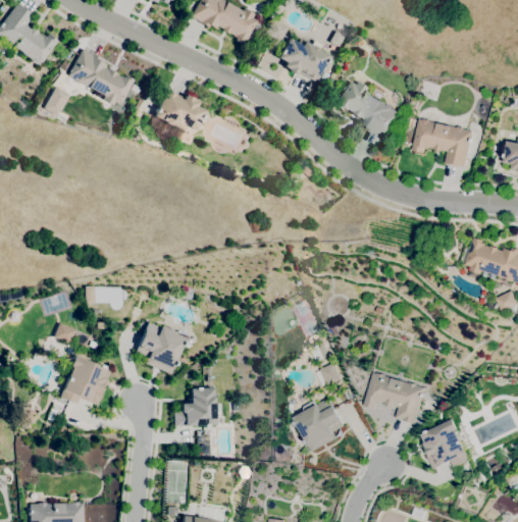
[(246,45),(238,40),(240,38),(237,37),(237,36),(232,33),(231,34),(224,30),(225,29),(220,25),(218,29),(212,24),(210,28),(202,22),(203,22),(193,16),(202,0),(226,0),(229,2),(245,10),(246,7),(257,14),(255,17),(260,20),(246,45)]
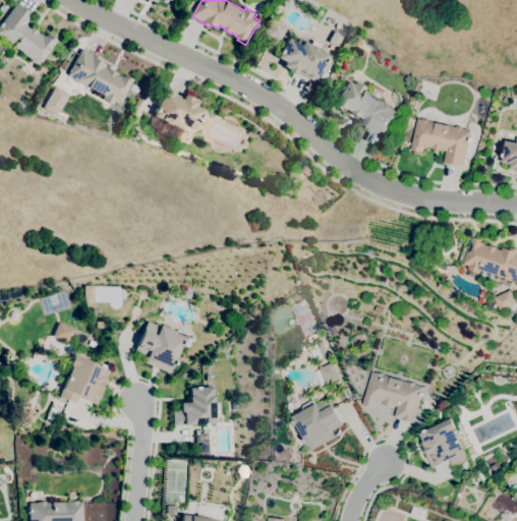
[(42,65),(40,63),(39,64),(33,60),(34,59),(25,53),(15,46),(0,35),(0,29),(19,3),(30,10),(36,14),(29,24),(34,27),(35,26),(41,32),(40,33),(45,36),(46,35),(49,37),(51,34),(60,40),(42,65)]
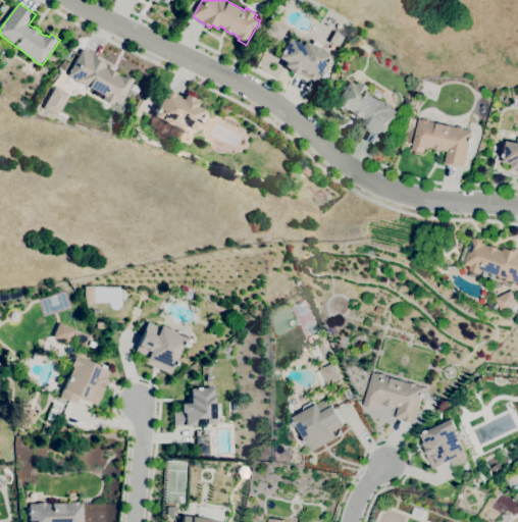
[(290,27),(274,18),(266,34),(281,42),(290,27)]
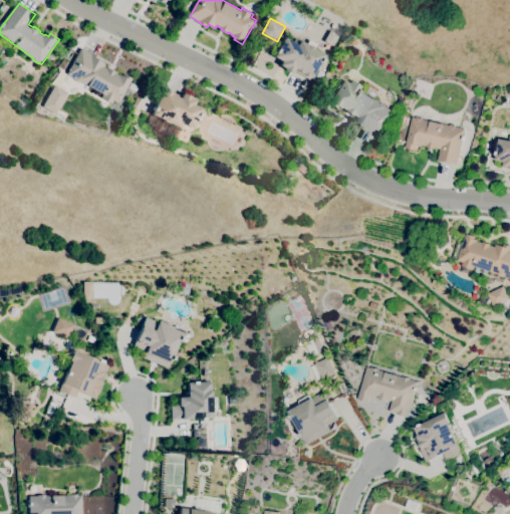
[(310,79),(295,71),(293,74),(285,69),(286,68),(282,65),(284,61),(276,56),(278,52),(278,51),(279,48),(280,48),(286,37),(294,42),(297,38),(309,45),(310,44),(315,47),(315,48),(326,54),(313,77),(312,77),(310,79)]
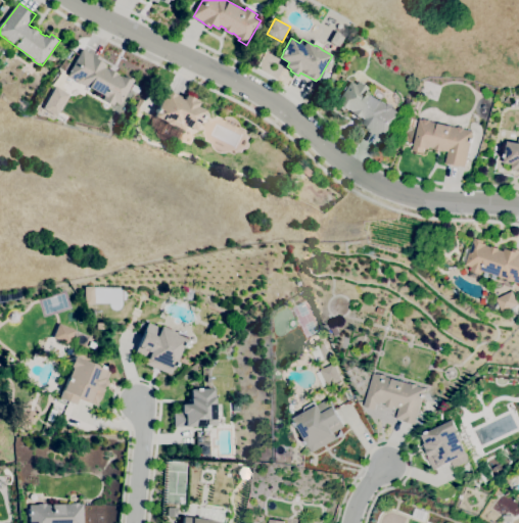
[(115,105),(104,99),(106,96),(92,88),(85,84),(84,85),(78,81),(79,81),(69,76),(85,48),(95,54),(105,59),(103,61),(108,64),(106,67),(112,70),(112,68),(120,73),(119,74),(124,77),(124,76),(128,78),(129,75),(137,80),(123,105),(118,102),(115,105)]
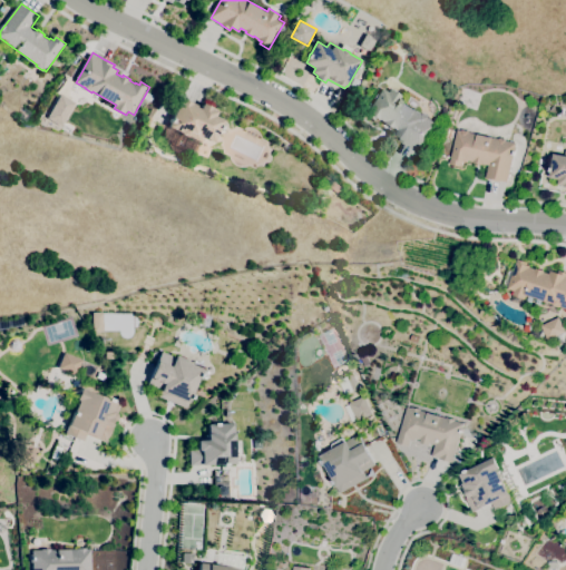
[(422,153),(412,146),(412,147),(402,140),(403,138),(398,134),(400,130),(394,127),(393,129),(387,125),(388,123),(382,119),(382,120),(379,118),(377,120),(369,115),(386,88),(391,92),(393,88),(405,96),(402,99),(418,109),(419,109),(426,114),(432,117),(431,118),(441,124),(422,153)]
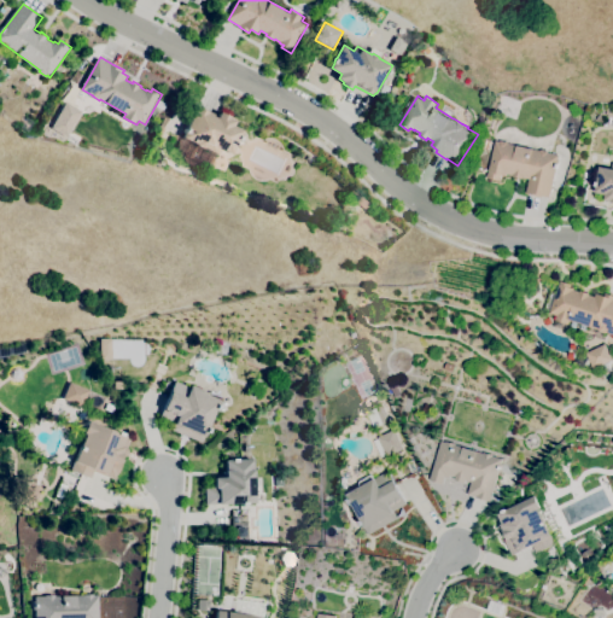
[(83,111),(66,101),(51,129),(66,139),(83,111)]
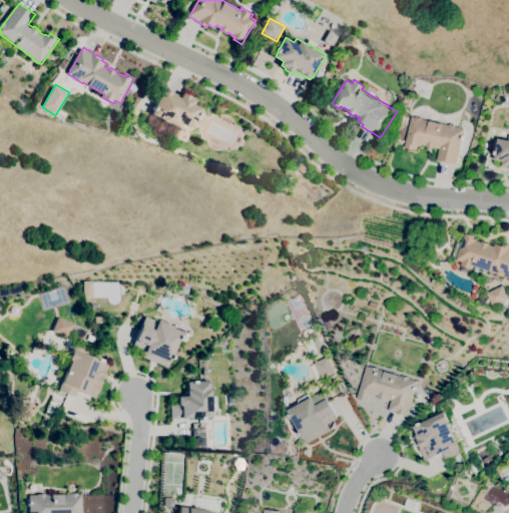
[(183,128),(176,125),(170,122),(170,123),(164,120),(164,119),(153,114),(165,89),(174,93),(174,94),(182,98),(184,93),(192,97),(192,98),(197,100),(195,104),(203,108),(194,128),(185,123),(183,128)]
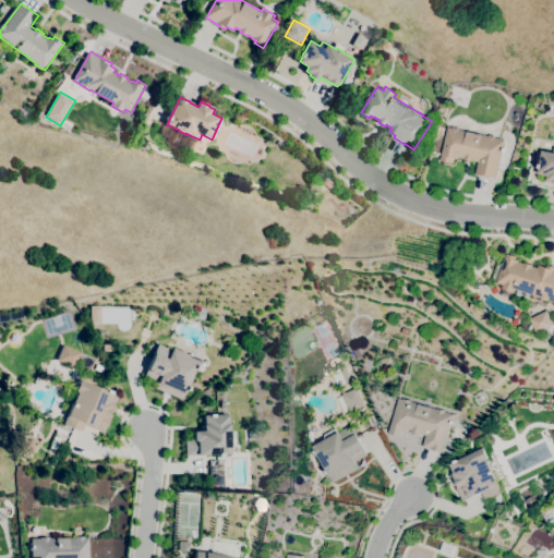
[(146,126),(142,124),(147,113),(152,117),(146,126)]
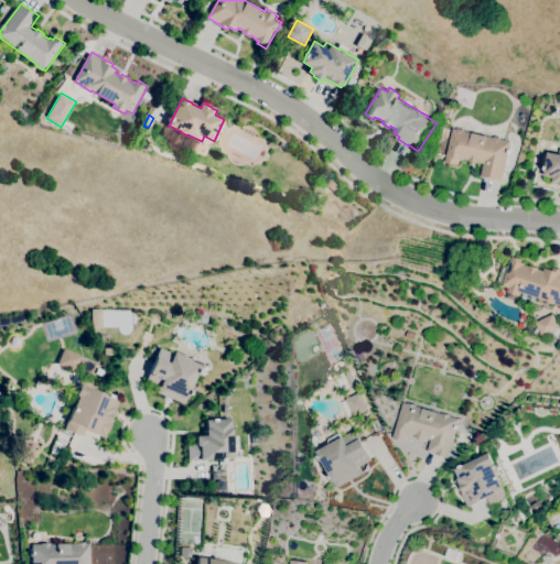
[(506,180),(497,177),(497,180),(485,176),(487,163),(482,162),(481,163),(473,161),(473,160),(466,159),(466,161),(463,160),(462,165),(449,162),(456,128),(461,129),(462,128),(469,130),(467,131),(497,138),(497,137),(505,138),(505,139),(515,141),(514,147),(515,147),(514,150),(506,180)]
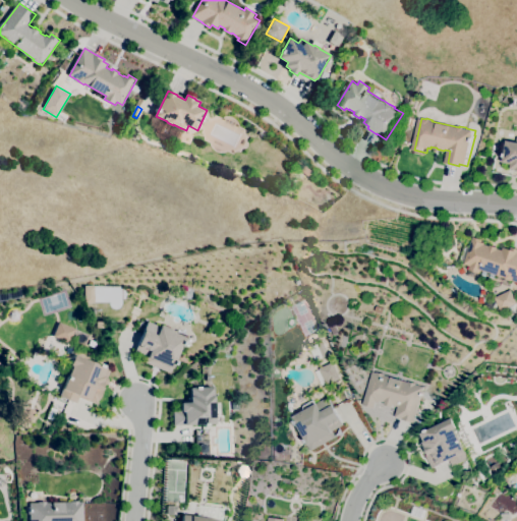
[(182,145),(176,141),(179,136),(184,139),(182,145)]
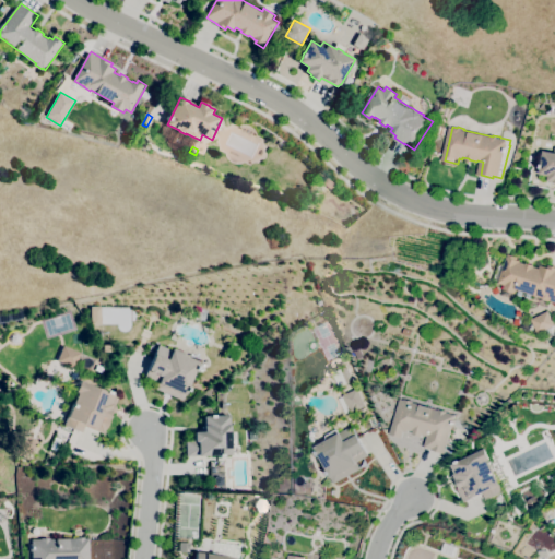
[(554,181),(552,181),(553,176),(542,174),(546,151),(554,152),(554,181)]
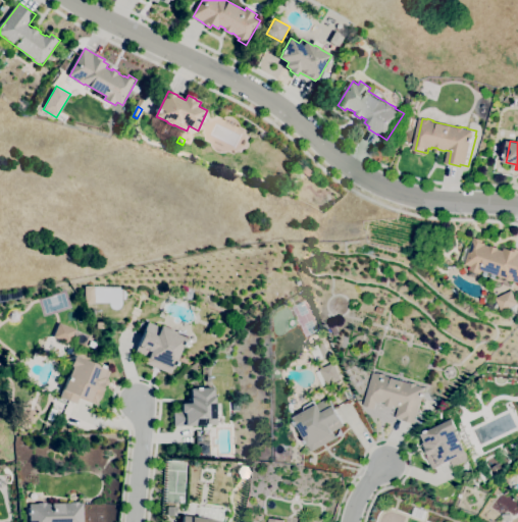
[(310,177),(302,170),(307,165),(314,172),(310,177)]
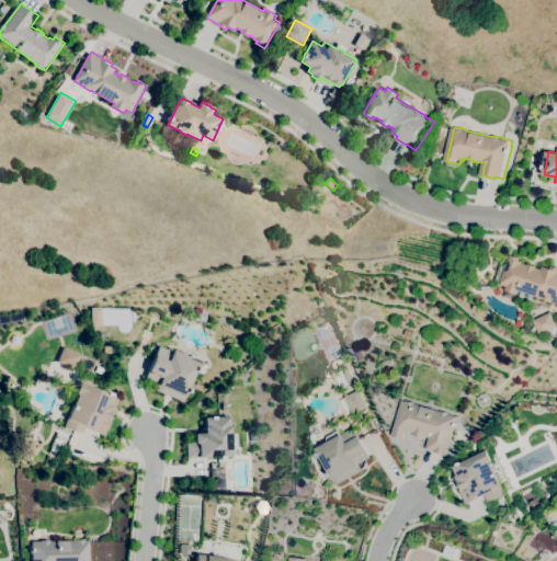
[(556,304),(547,300),(547,299),(538,296),(522,290),(521,295),(508,290),(510,286),(503,284),(512,255),(522,259),(522,261),(525,262),(525,263),(531,265),(531,263),(540,266),(538,267),(544,270),(546,265),(556,268),(556,304)]
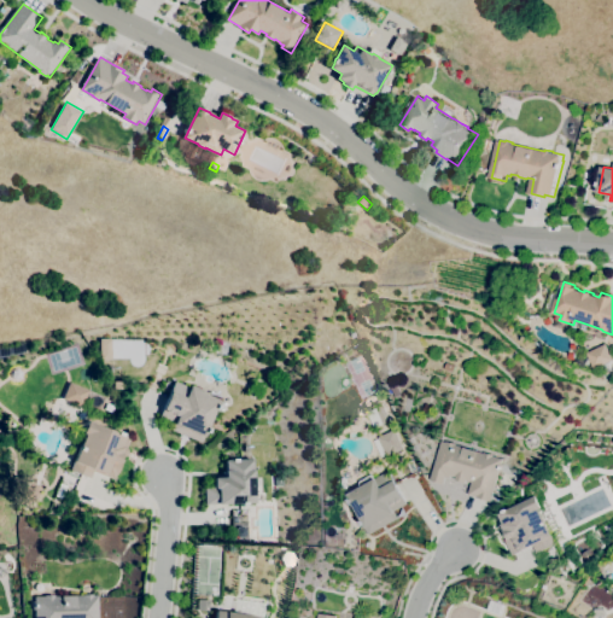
[(112,338),(101,338),(101,359),(114,359),(112,338)]
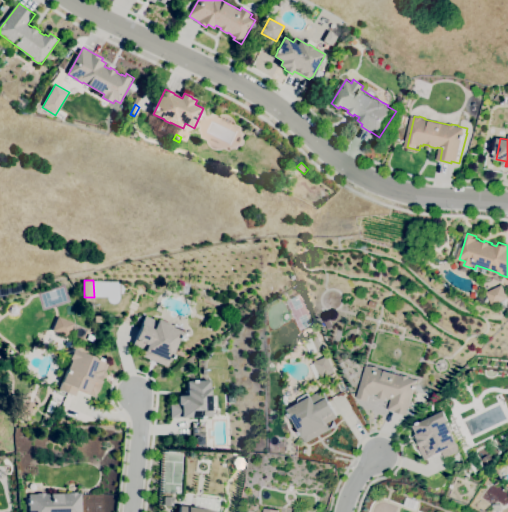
[(0,297),(0,289),(24,284),(25,292),(0,297)]
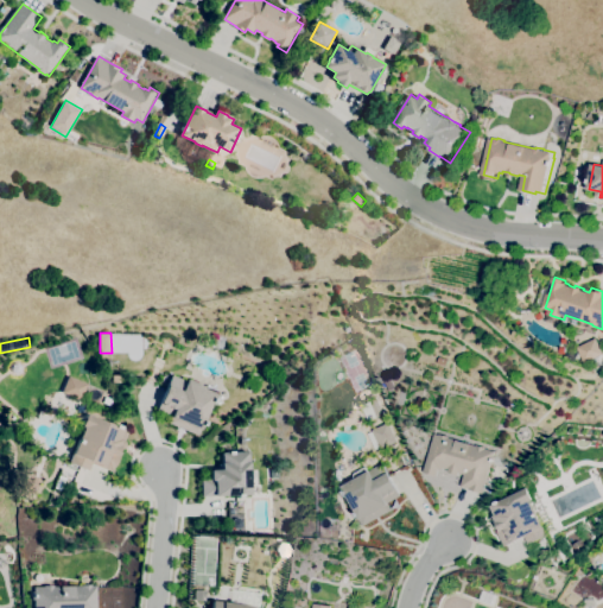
[(602,356),(589,363),(582,348),(600,339),(602,343),(602,356)]
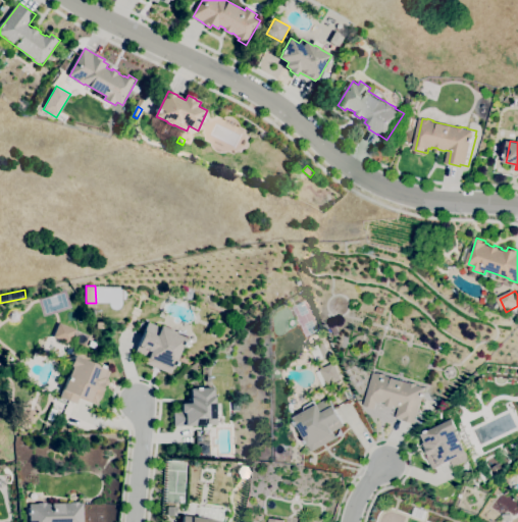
[(172,374),(147,363),(149,357),(138,352),(140,346),(150,322),(162,327),(163,325),(173,329),(172,332),(188,338),(186,342),(187,343),(185,346),(177,362),(178,362),(176,366),(175,366),(172,374)]
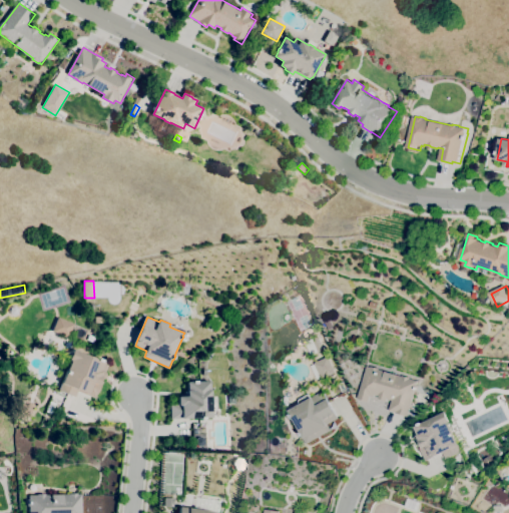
[(71,338),(54,331),(60,318),(76,324),(71,338)]
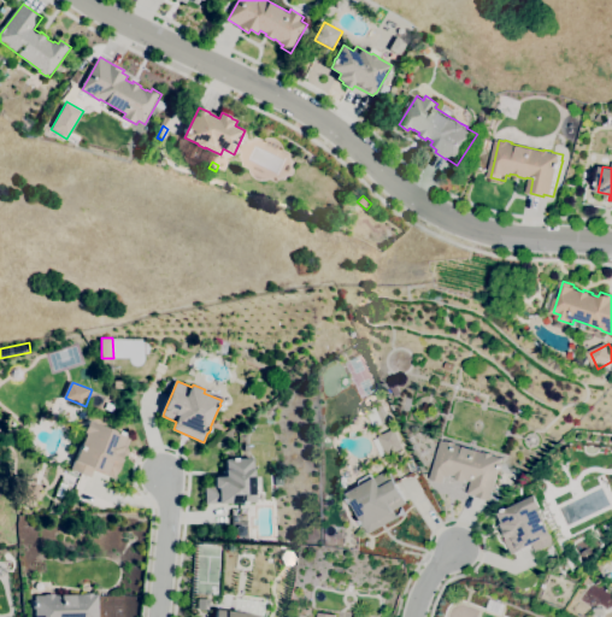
[(378,427),(371,412),(380,407),(387,404),(394,421),(387,424),(387,423),(378,427)]
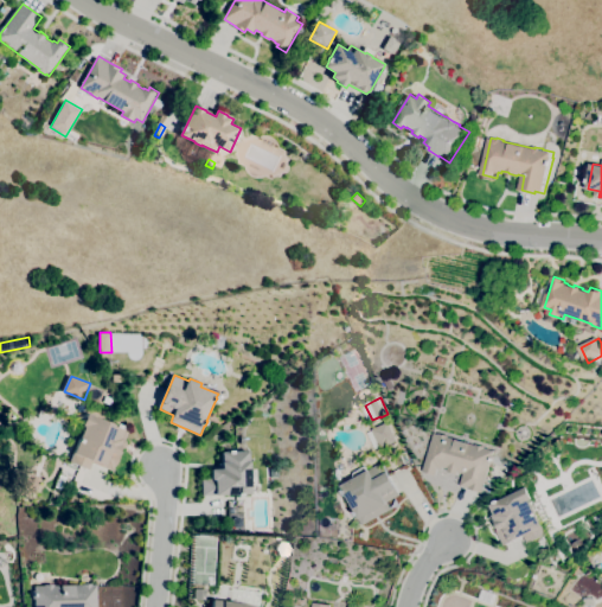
[(115,471),(95,462),(91,470),(72,461),(76,453),(87,427),(84,426),(90,414),(117,426),(119,423),(123,426),(122,427),(126,429),(130,430),(127,441),(128,443),(127,448),(121,448),(120,453),(122,454),(119,466),(117,465),(115,471)]
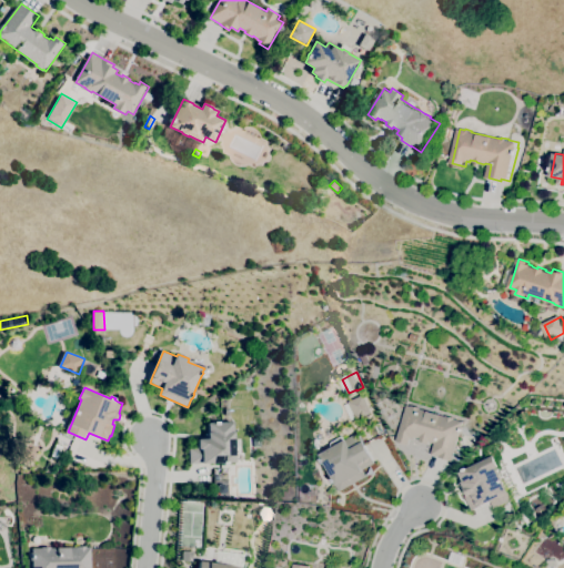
[(355,421),(349,405),(352,404),(352,402),(366,395),(375,413),(360,419),(360,418),(355,421)]
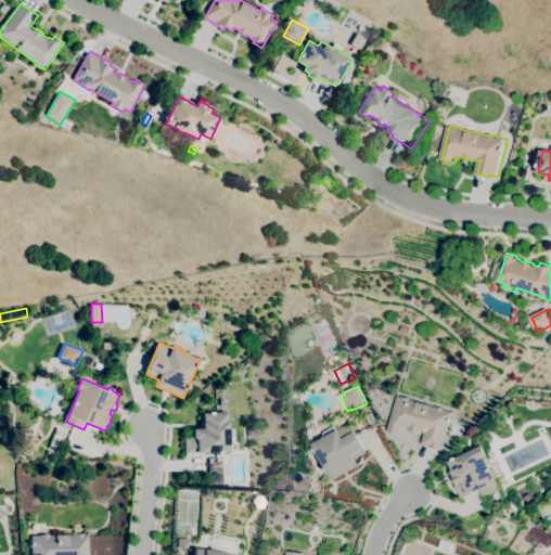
[(444,450),(424,444),(427,434),(422,431),(422,435),(413,431),(413,429),(408,428),(408,429),(404,428),(402,435),(391,431),(400,396),(406,397),(413,399),(413,400),(420,402),(421,401),(443,408),(443,409),(456,412),(444,450)]
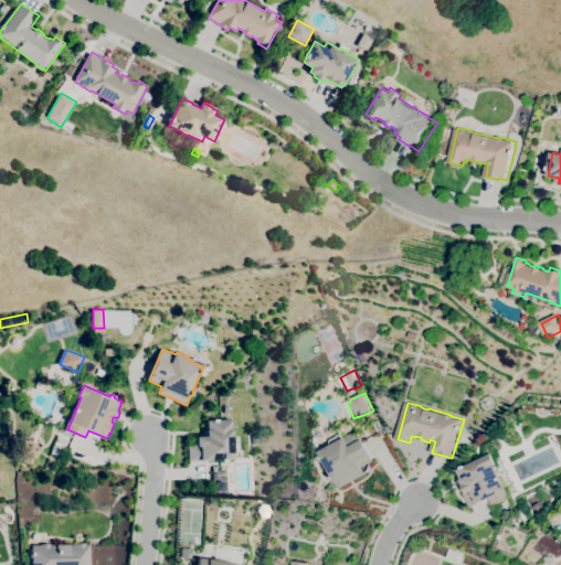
[(223,461),(223,460),(202,461),(202,460),(191,461),(190,445),(199,445),(199,437),(209,436),(209,430),(210,430),(209,420),(215,420),(215,419),(219,419),(220,420),(234,419),(234,429),(235,460),(228,460),(228,461),(223,461)]
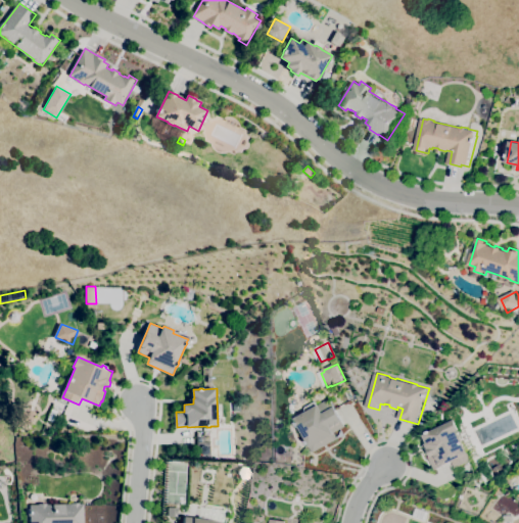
[(317,453),(313,446),(312,446),(297,419),(308,413),(309,408),(319,402),(321,406),(332,399),(337,408),(337,407),(345,421),(348,427),(337,433),(338,434),(337,434),(340,439),(317,453)]
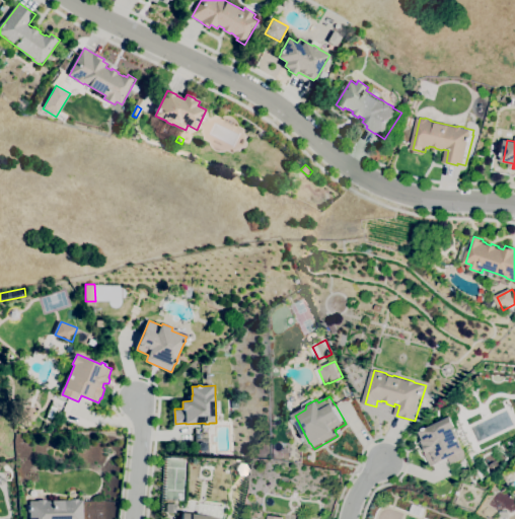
[(235,409),(234,400),(241,400),(242,408),(235,409)]
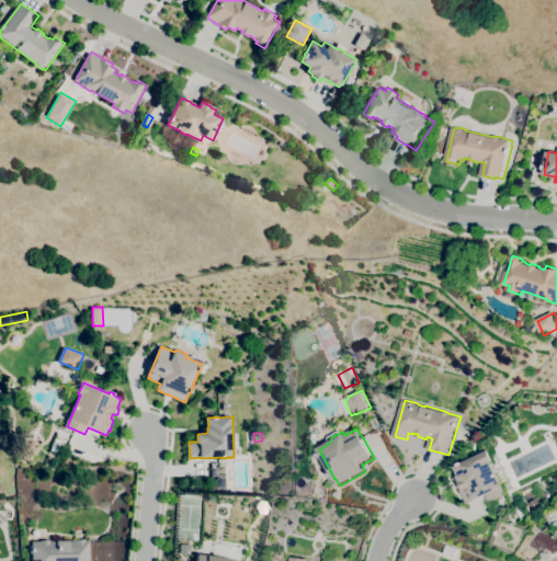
[(60,453),(53,450),(58,438),(65,441),(60,453)]
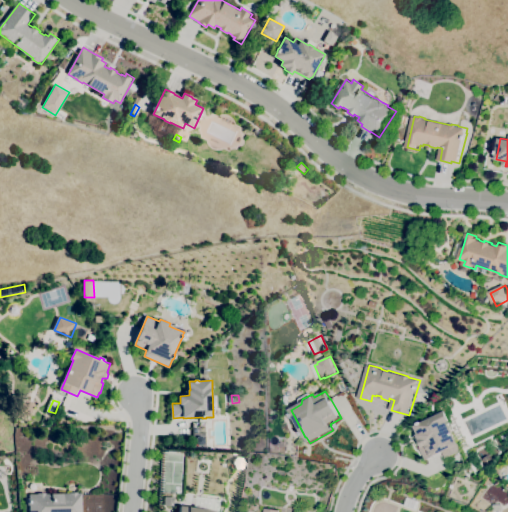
[(428,460),(422,447),(424,446),(422,442),(419,443),(416,436),(420,434),(416,426),(448,411),(452,421),(451,422),(461,445),(464,451),(449,458),(446,452),(437,456),(428,460)]
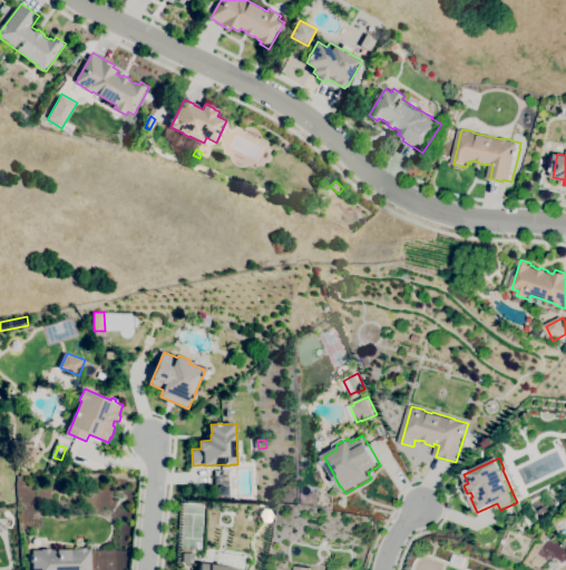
[(35,569),(35,562),(32,562),(32,554),(35,554),(35,550),(44,550),(44,549),(52,549),(52,550),(59,549),(59,550),(79,549),(79,548),(89,548),(89,549),(94,549),(94,569),(35,569)]
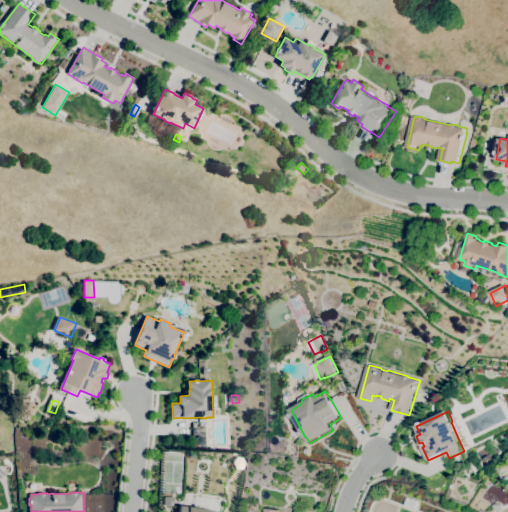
[(175,506),(166,505),(167,497),(176,497),(175,506)]
